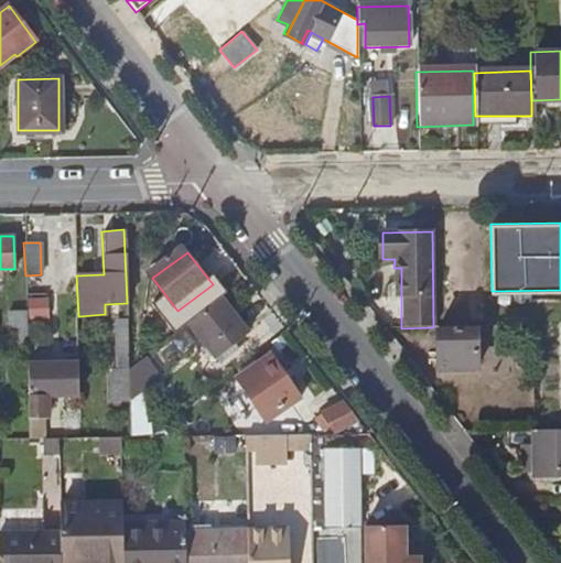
[(222,298),(190,322),(217,357),(249,334),(222,298)]
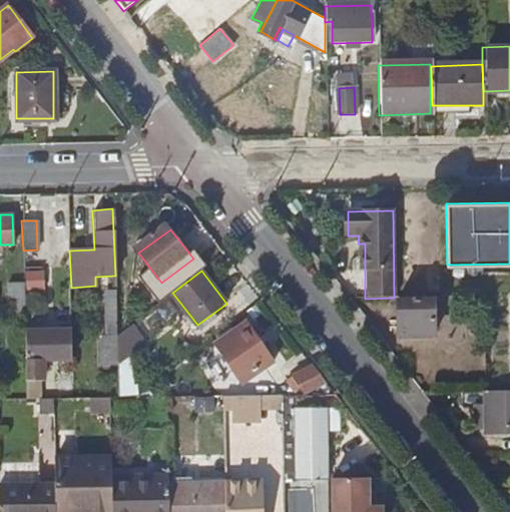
[(22,317),(21,283),(4,285),(5,318),(22,317)]
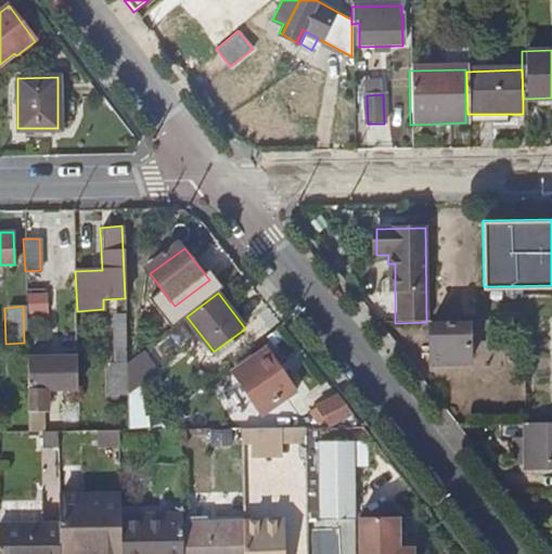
[(129,371),(128,359),(126,311),(114,311),(117,361),(112,361),(112,369),(129,371)]
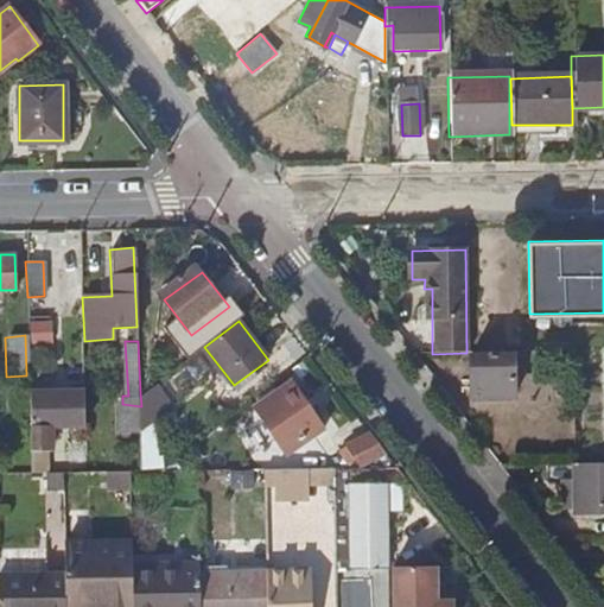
[(519,352),(500,353),(500,356),(458,358),(457,380),(464,380),(470,381),(470,400),(500,400),(500,364),(519,364),(519,352)]
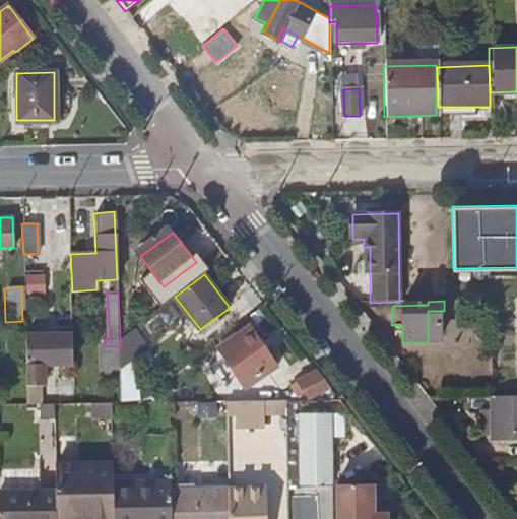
[(147,345),(134,326),(120,336),(121,347),(121,363),(147,345)]
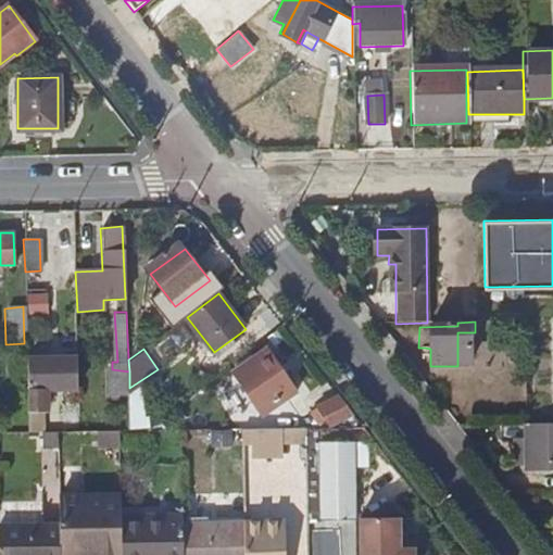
[(237,373),(265,415),(301,391),(273,349),(237,373)]
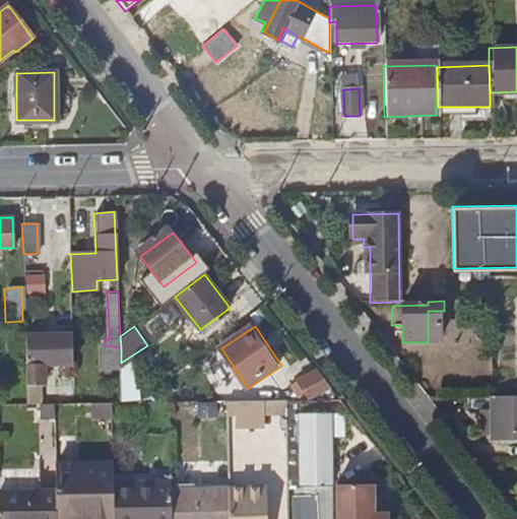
[(75,361),(74,334),(27,335),(27,336),(28,384),(47,384),(46,361),(75,361)]
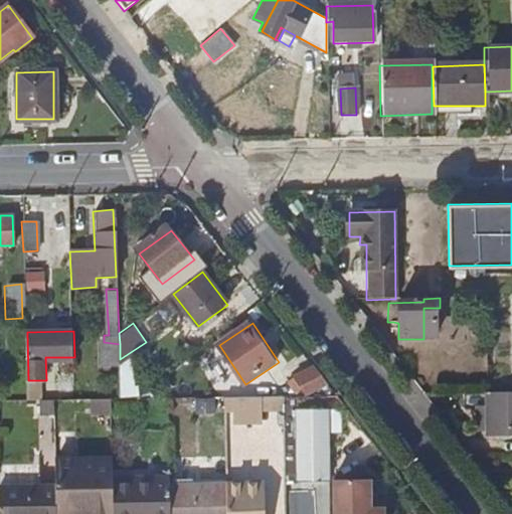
[(316,366),(314,365),(299,375),(311,392),(328,382),(316,366)]
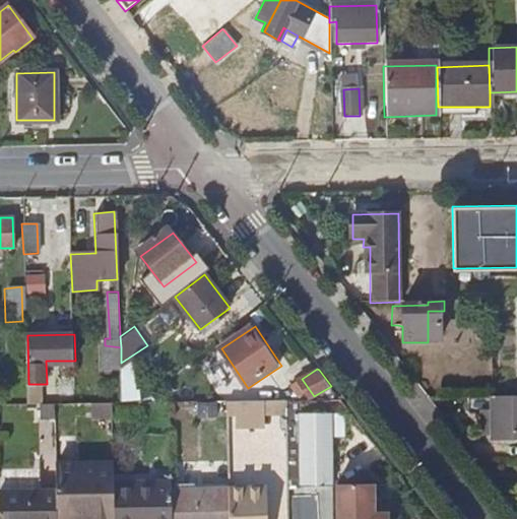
[(516,396),(491,395),(465,395),(464,413),(491,414),(490,438),(512,439),(512,433),(516,433),(516,396)]
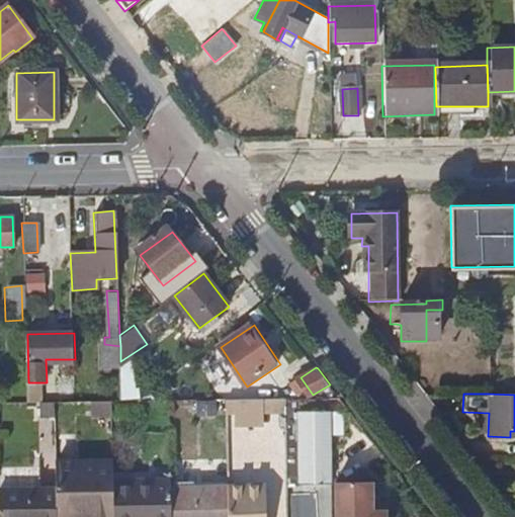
[(285,397),(286,480),(329,480),(328,396),(285,397)]
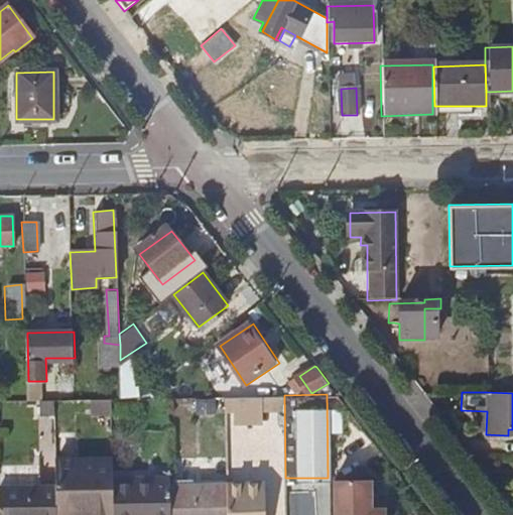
[(227,396),(227,409),(256,409),(256,396),(227,396)]
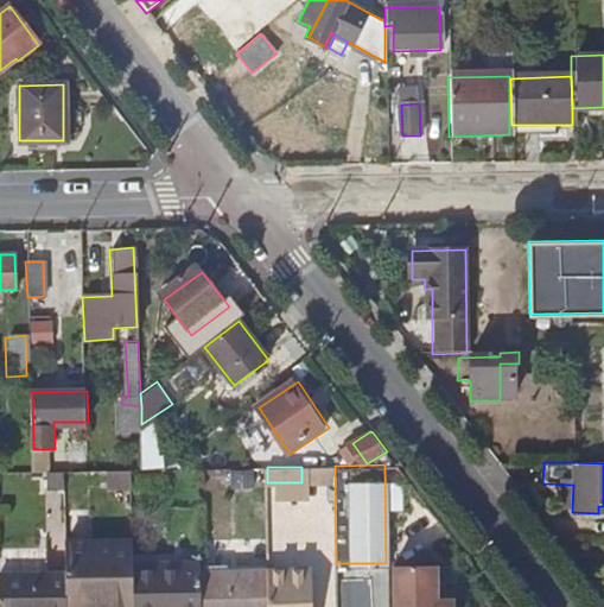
[(58,494),(58,476),(39,478),(39,494),(58,494)]
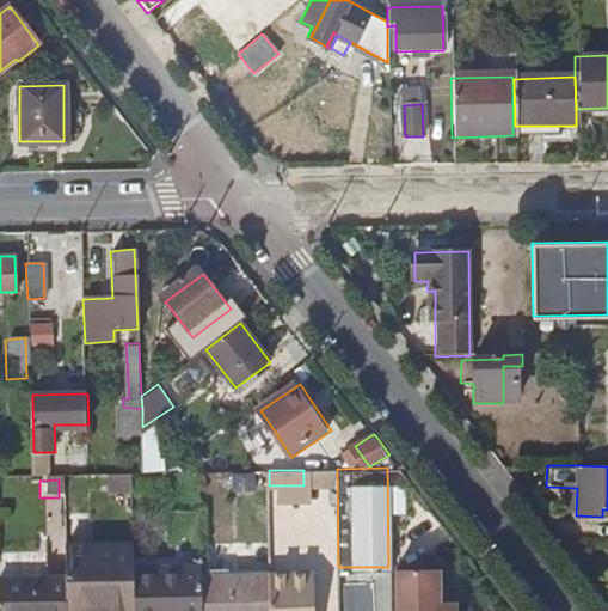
[(66,544),(66,574),(66,610),(103,610),(104,605),(135,604),(134,575),(134,560),(134,544),(66,544)]
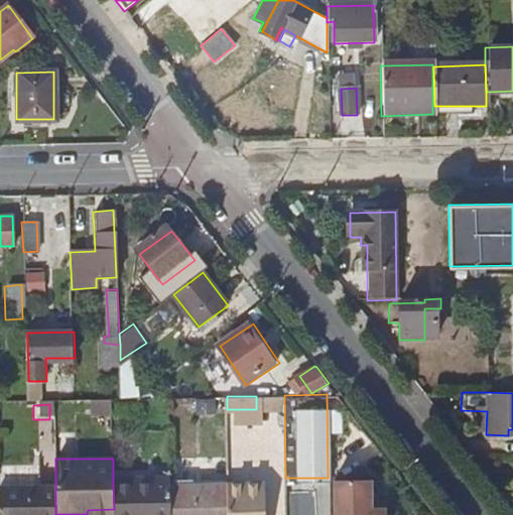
[(113,485),(114,509),(113,514),(170,514),(170,485),(170,484),(154,484),(153,471),(113,472),(113,485)]
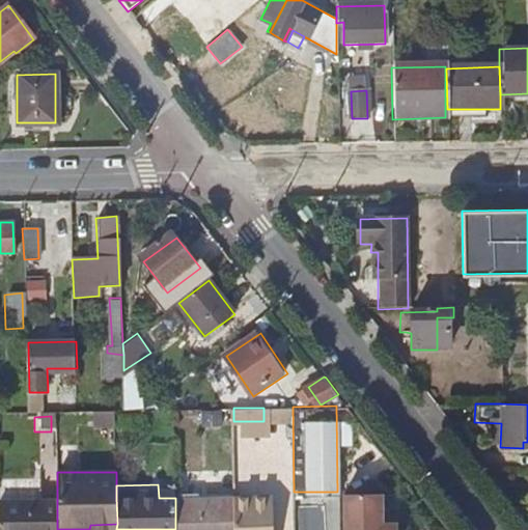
[(340,492),(340,529),(393,529),(393,521),(385,521),(384,508),(378,509),(378,492),(340,492)]
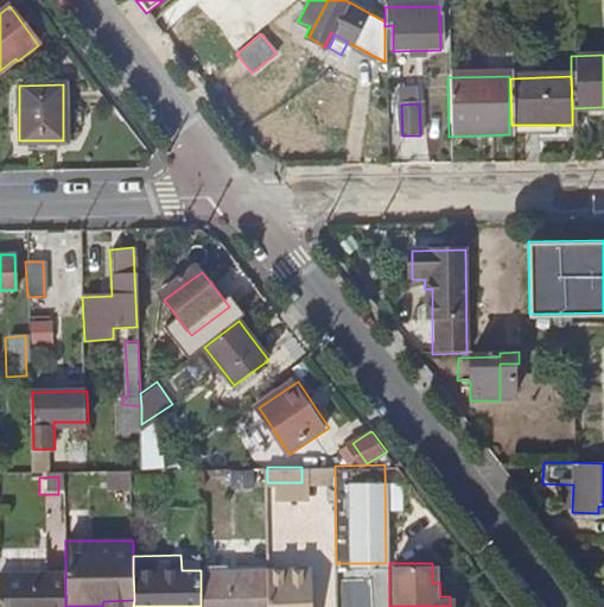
[(269,569),(269,570),(269,606),(311,606),(311,568),(269,569)]
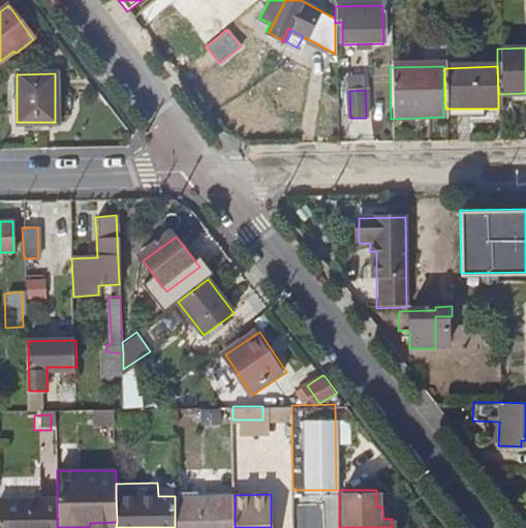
[(0,497),(0,527),(57,527),(57,496),(0,497)]
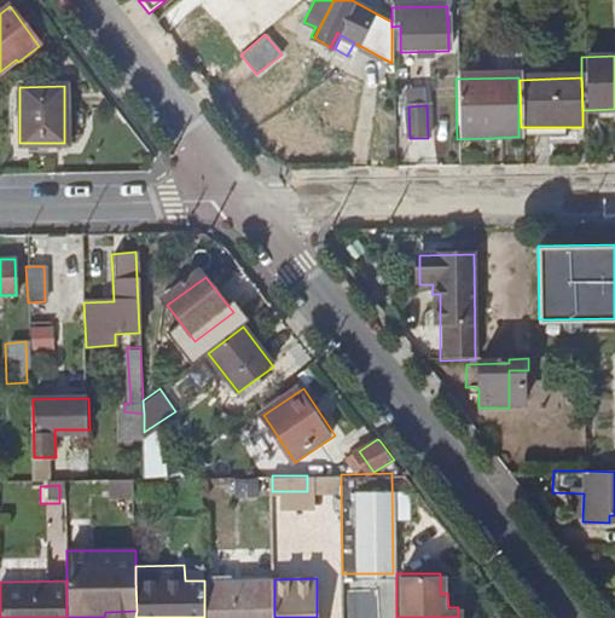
[(204,582),(204,617),(274,617),(274,581),(204,582)]
